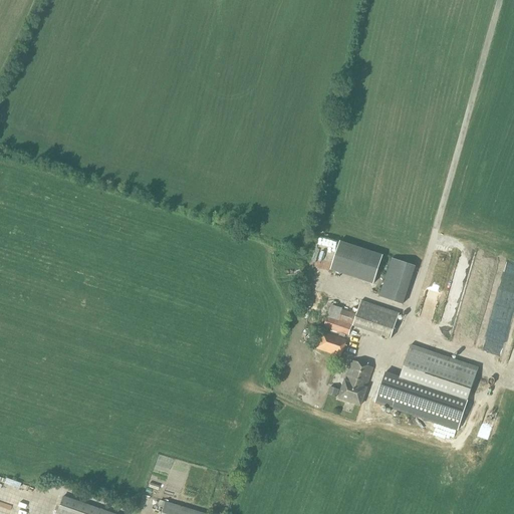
[(331,272),(373,285),(382,257),(340,243),(331,272)]
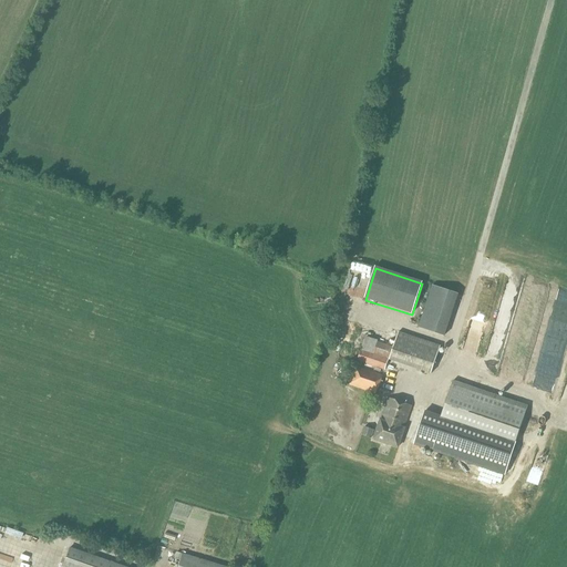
[(444,337),(459,294),(433,285),(420,328),(444,337)]
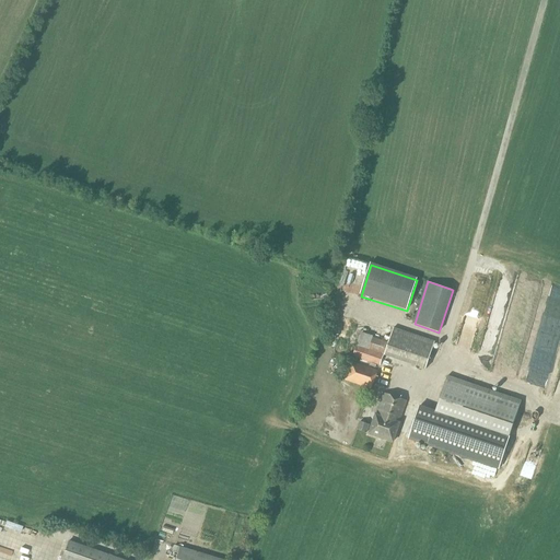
[(540,334),(555,337),(557,329),(544,325),(540,334)]
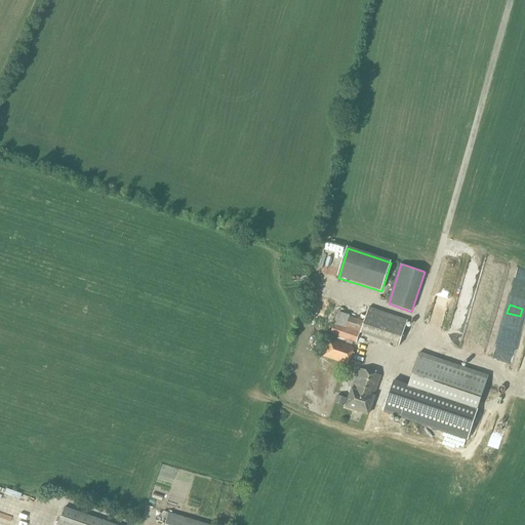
[(400,345),(407,322),(370,310),(366,322),(351,318),(347,329),(334,325),(331,333),(356,341),(360,331),(400,345)]
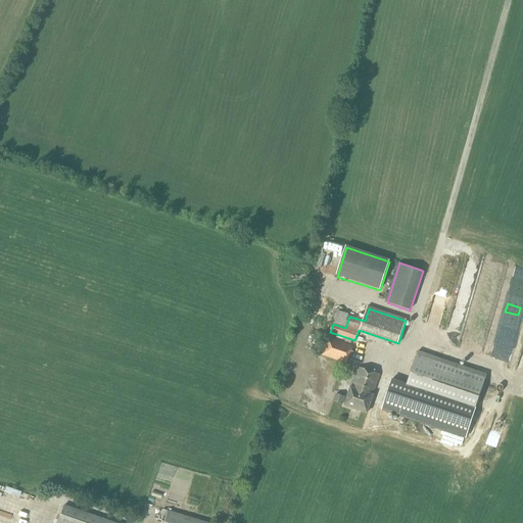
[(346,362),(351,346),(328,338),(323,353),(346,362)]
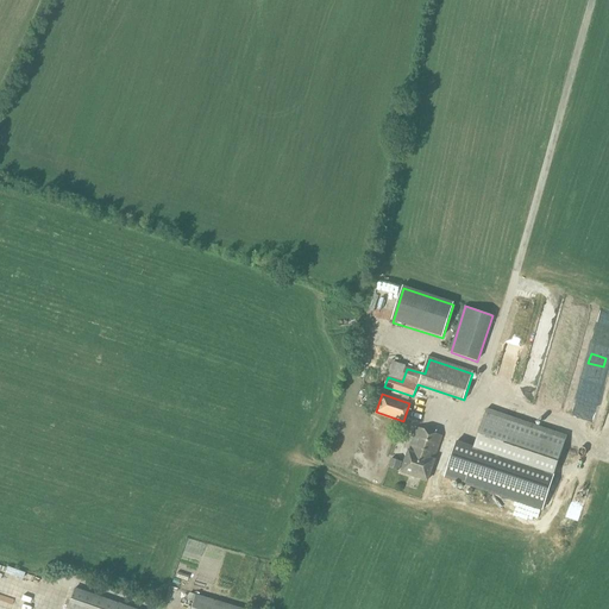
[(552,476),(566,437),(488,409),(473,450),(552,476)]
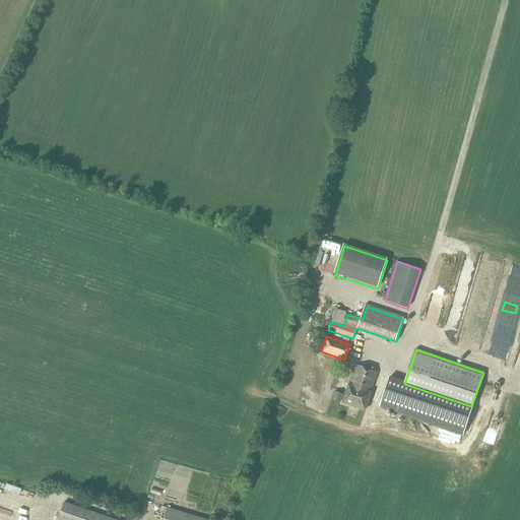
[(348,351),(346,360),(355,363),(358,354),(348,351)]
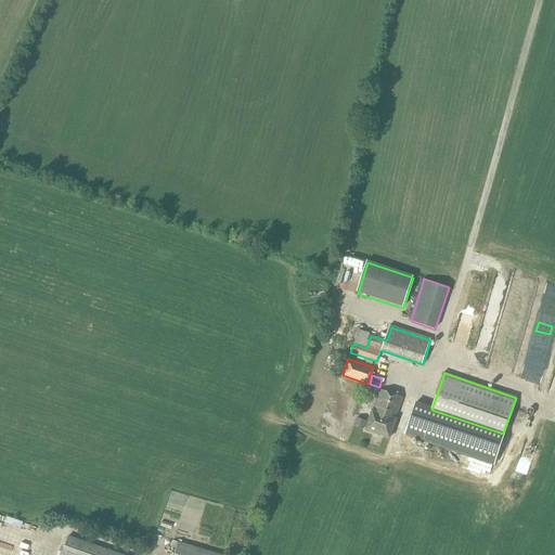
[(370,407),(376,387),(368,385),(361,404),(370,407)]
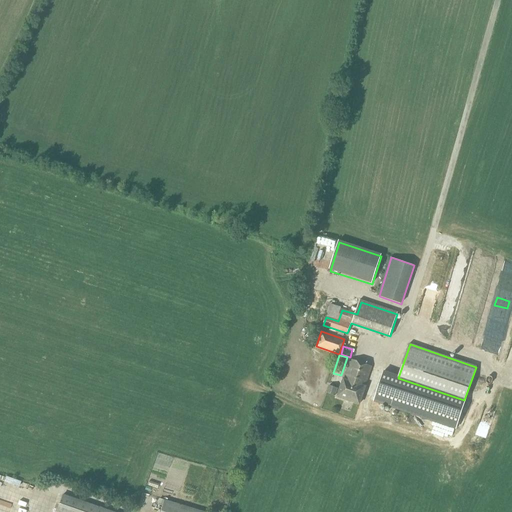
[(359,404),(365,386),(372,367),(350,359),(343,378),(341,385),(337,397),(359,404)]
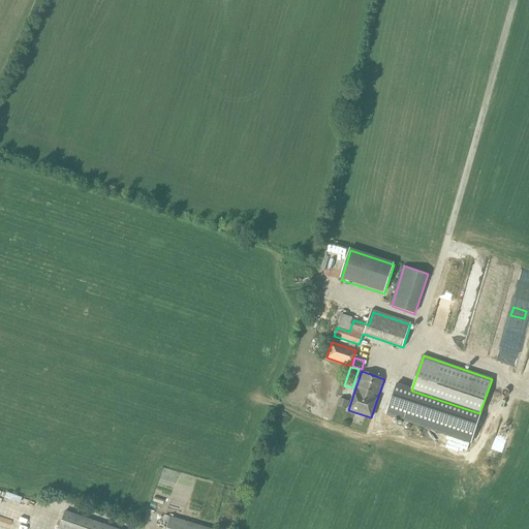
[(471,440),(479,413),(401,387),(393,413),(471,440)]
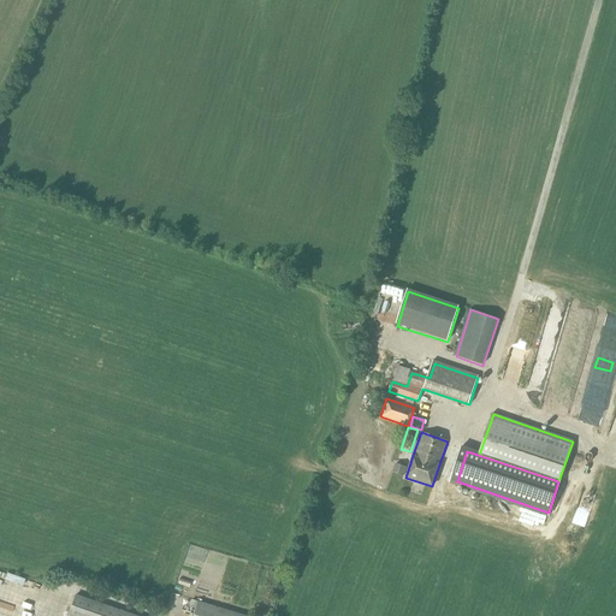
[(402,477),(406,467),(396,463),(392,472),(402,477)]
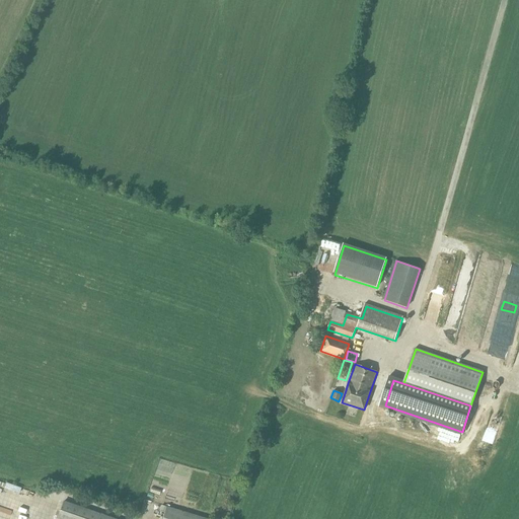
[(32,508),(42,504),(40,498),(30,502),(32,508)]
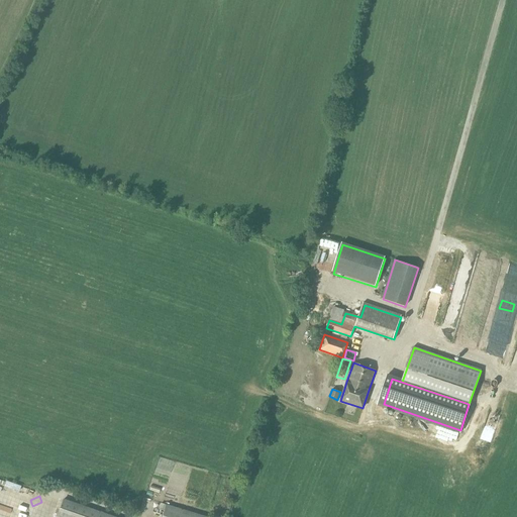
[(149,510),(150,500),(143,499),(141,508),(149,510)]
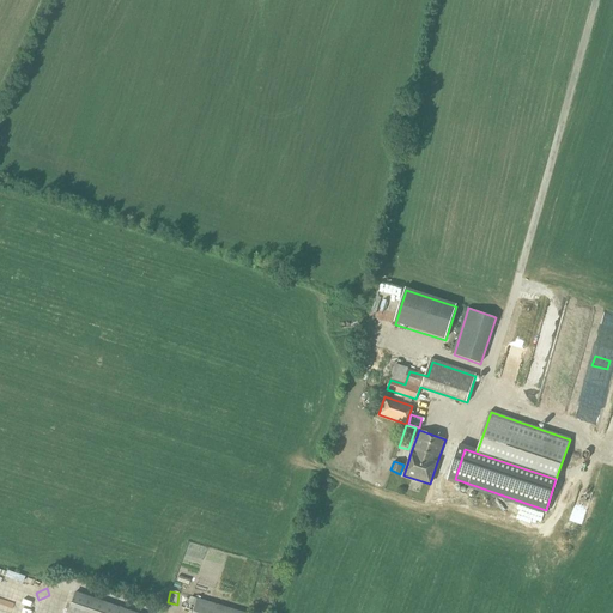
[(131,612),(74,593),(66,612),(131,612)]
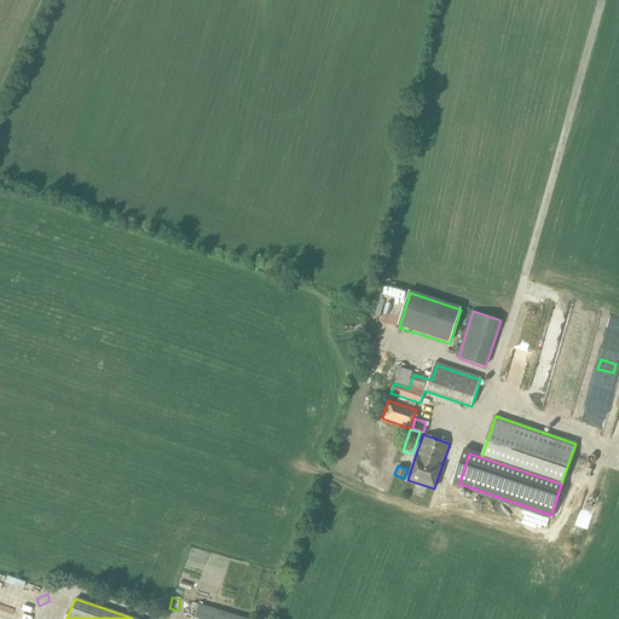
[(241,618),(198,606),(198,605),(192,603),(191,609),(197,612),(194,618),(241,618)]
